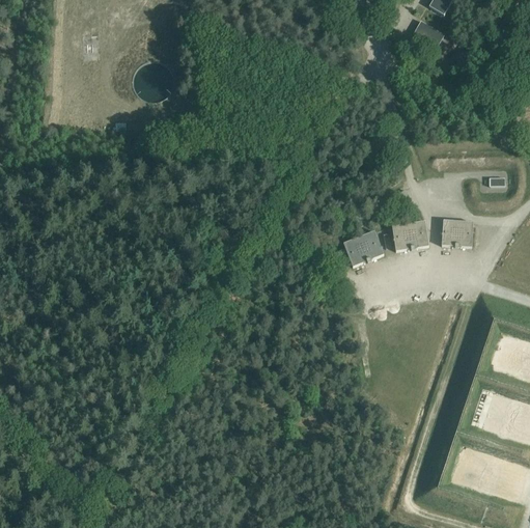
[(431,0),(428,5),(443,14),(450,0),(431,0)]
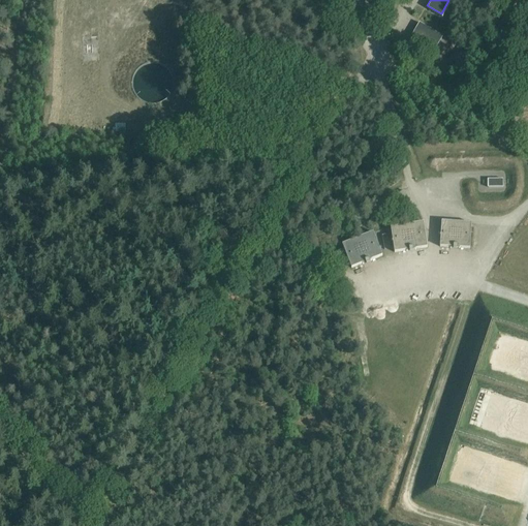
[(442,33),(418,20),(410,33),(434,48),(442,33)]
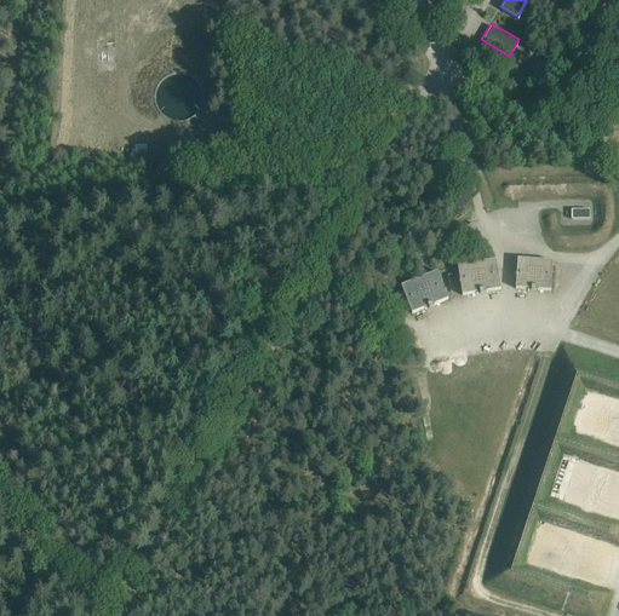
[(99,59),(109,58),(109,49),(99,50),(99,59)]
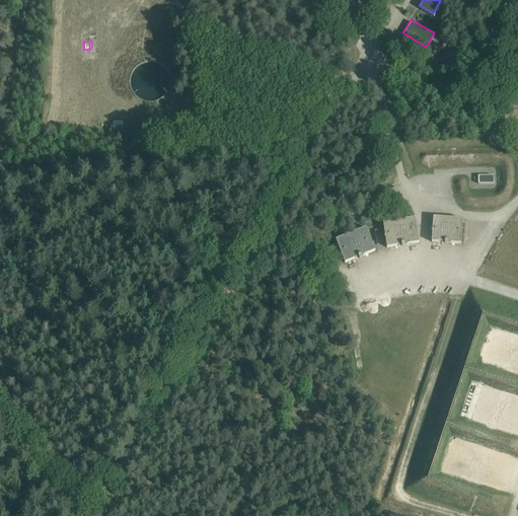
[(335,72),(330,80),(335,82),(340,74),(335,72)]
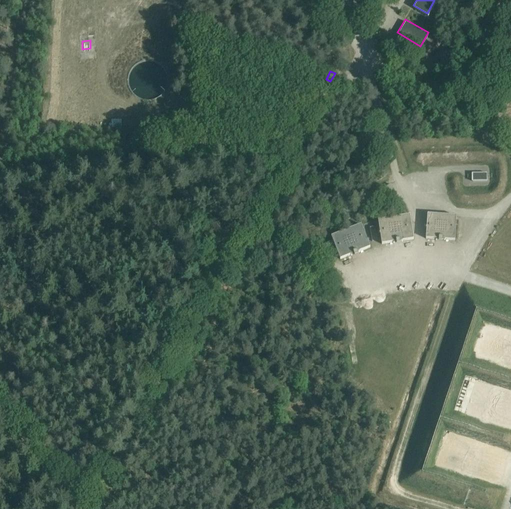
[(413,85),(405,79),(402,83),(411,89),(413,85)]
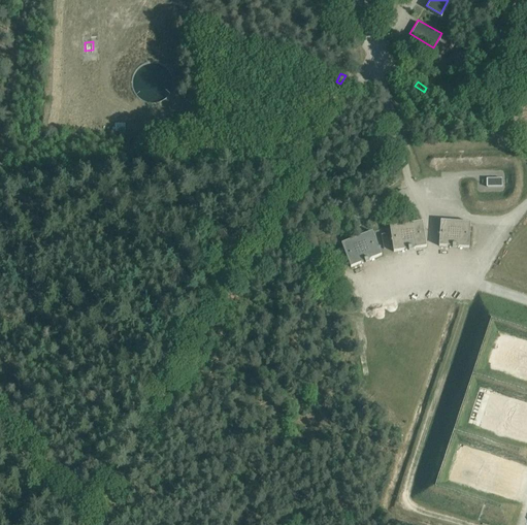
[(410,205),(402,187),(392,192),(400,210),(410,205)]
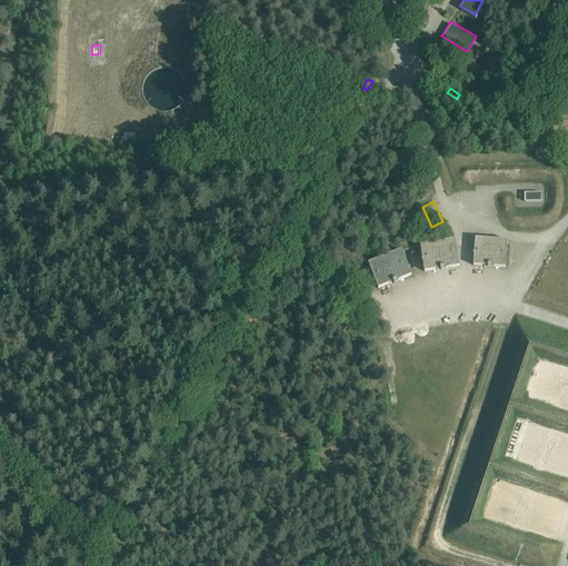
[(491,264),(505,264),(507,237),(475,235),(472,261),(487,262),(487,266),(491,266),(491,264)]
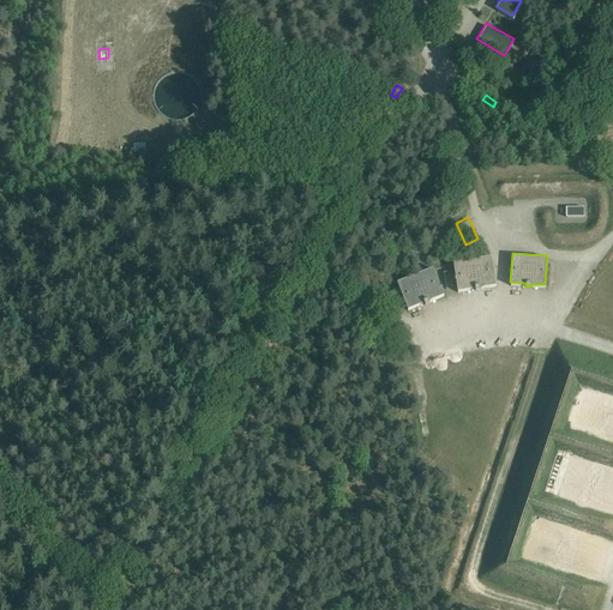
[(479,285),(496,283),(491,254),(452,260),(457,289),(474,287),(475,290),(480,289),(479,285)]
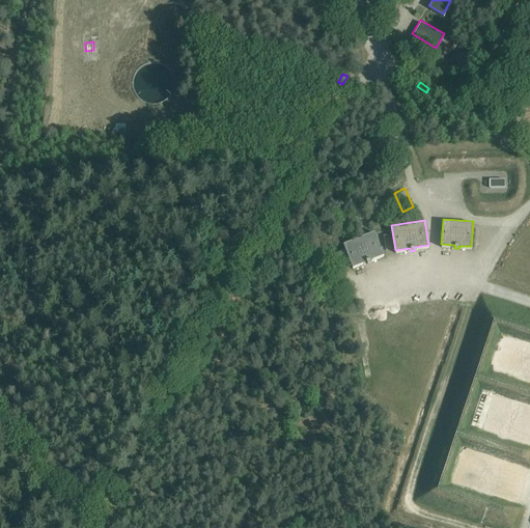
[(369,258),(383,253),(373,230),(343,242),(352,266),(366,260),(367,264),(370,262),(369,258)]
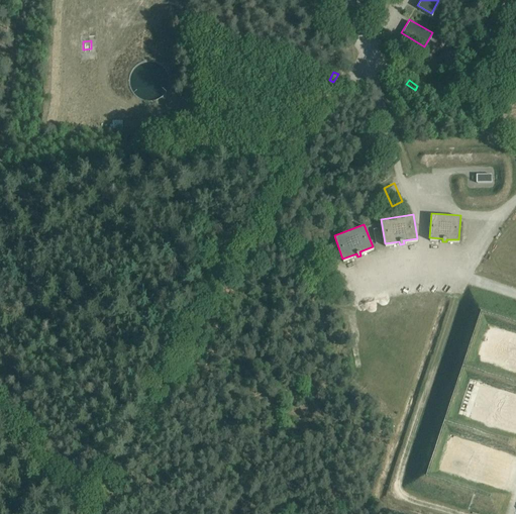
[(515,369),(497,363),(494,373),(515,380),(515,369)]
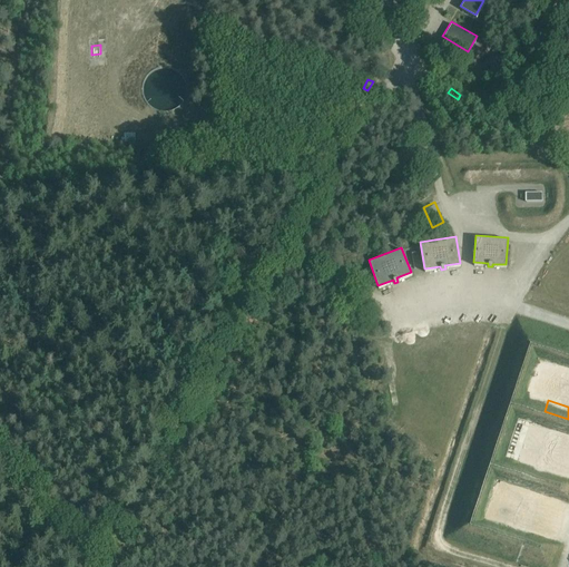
[(549,469),(548,477),(560,480),(562,471),(549,469)]
